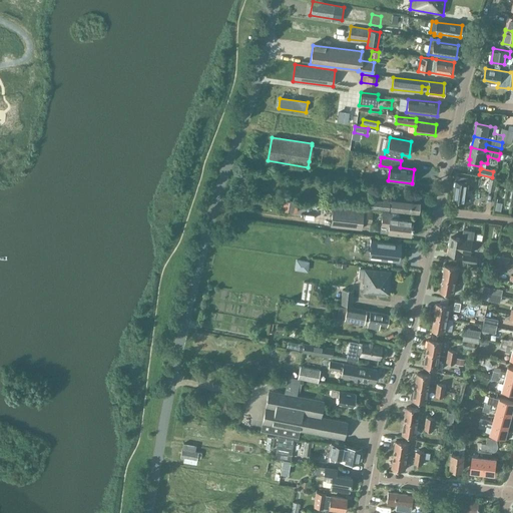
[(465,202),(469,178),(457,176),(454,200),(465,202)]
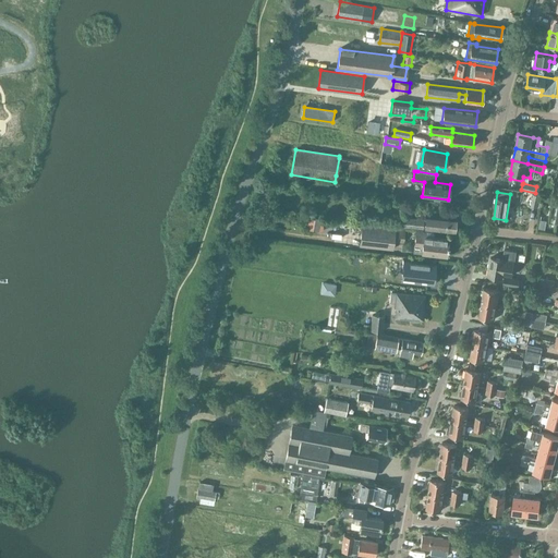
[(537,208),(540,196),(533,195),(531,207),(537,208)]
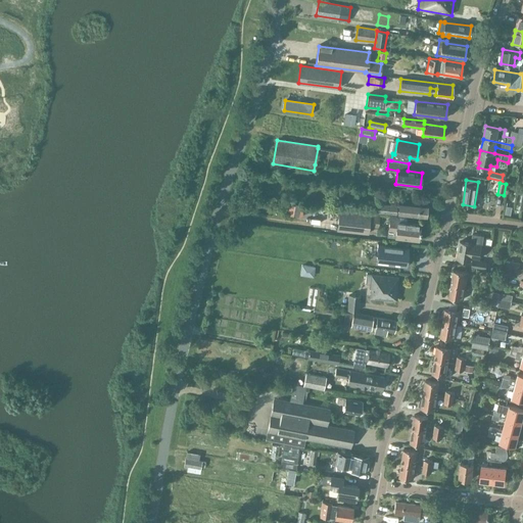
[(427,219),(428,204),(398,201),(396,215),(427,219)]
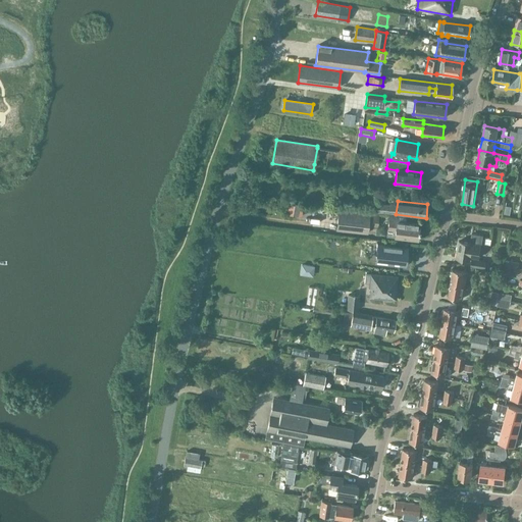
[(376,203),(375,212),(396,215),(397,206),(376,203)]
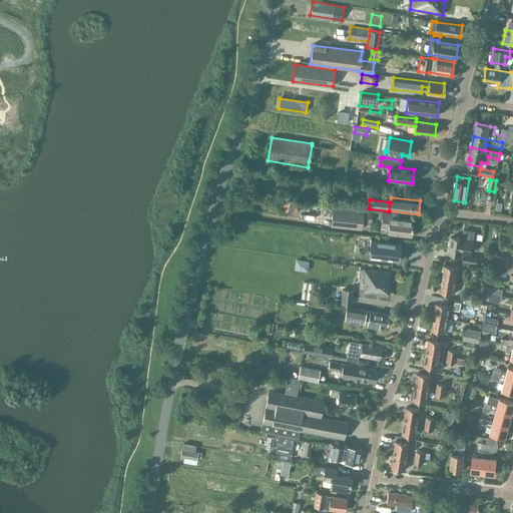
[(363,222),(363,209),(333,205),(331,225),(362,229),(363,222)]
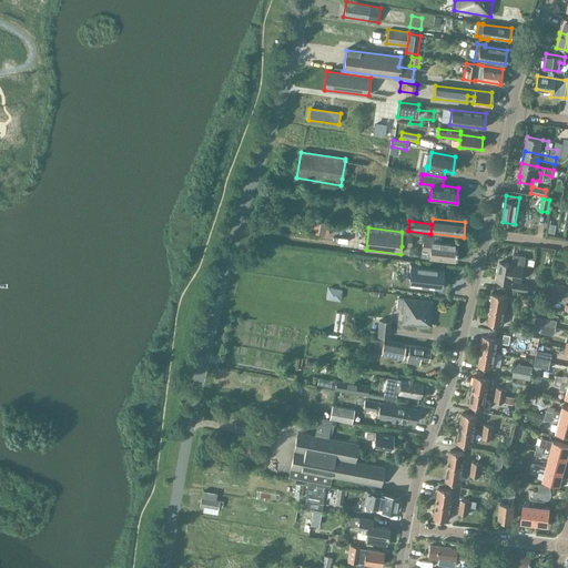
[(402,232),(402,245),(411,246),(412,236),(412,232),(408,231),(405,231),(403,231),(402,232)]
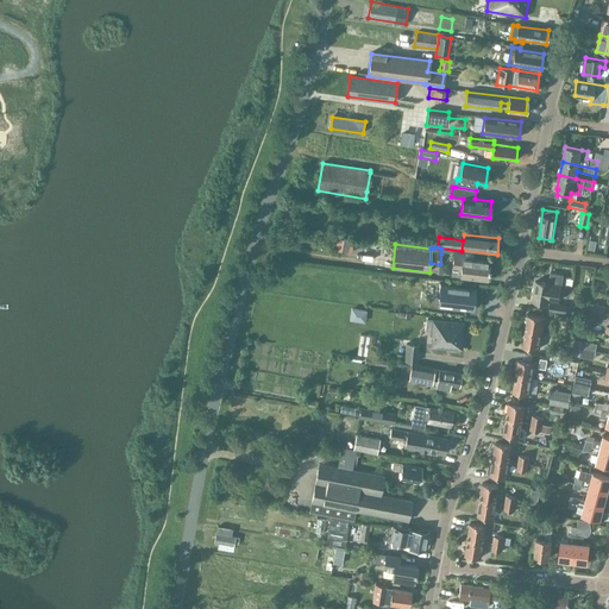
[(489,280),(490,261),(475,259),(475,255),(454,252),(453,256),(452,268),(460,269),(459,277),(489,280)]
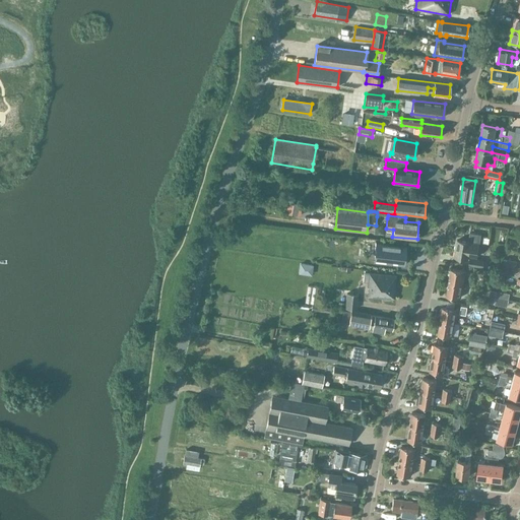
[(477,243),(478,235),(470,234),(468,242),(457,241),(455,257),(469,260),(469,257),(477,258),(479,244),(477,243)]
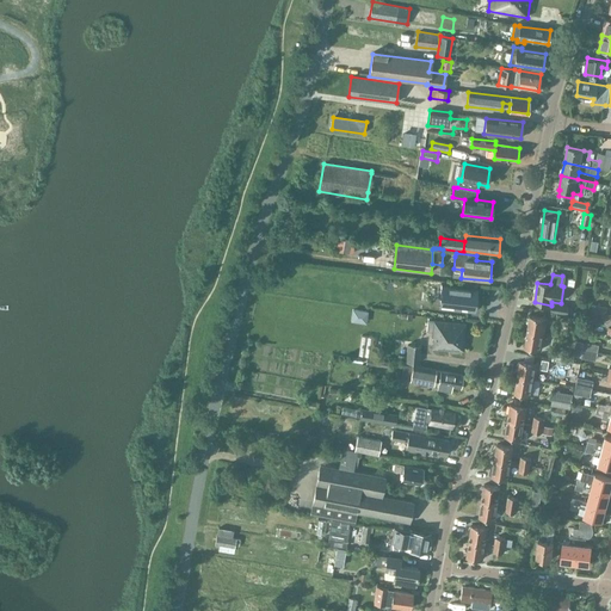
[(442,284),(439,297),(445,298),(444,303),(474,307),(476,289),(442,284)]
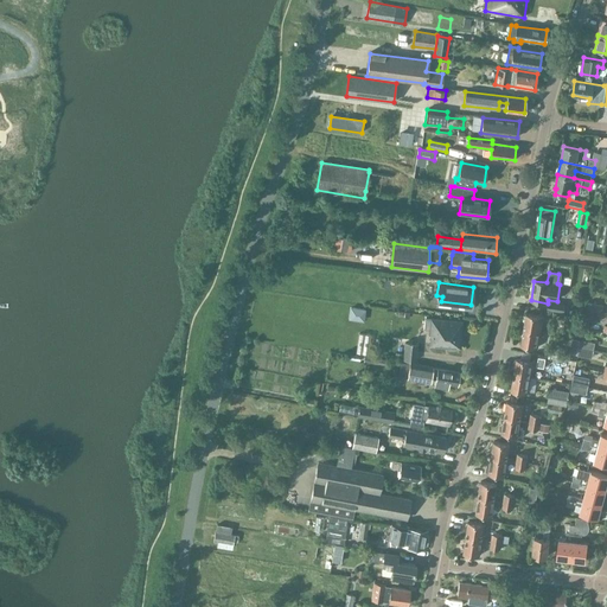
[(566,304),(549,301),(547,310),(564,313),(566,305),(566,304)]
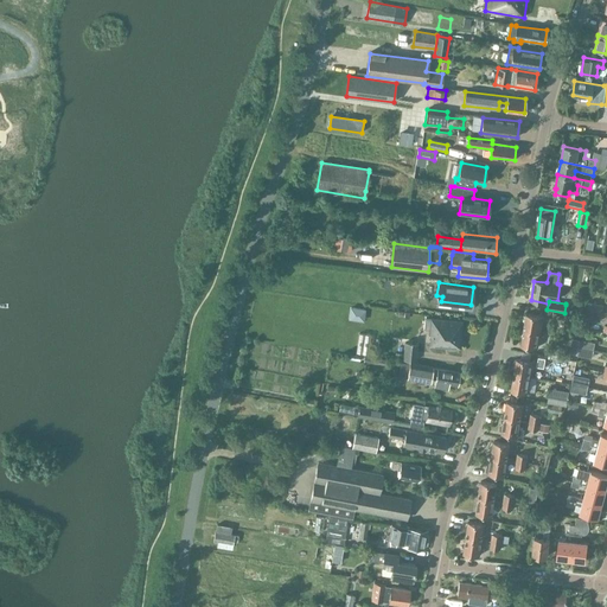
[(602,313),(604,305),(589,302),(587,310),(602,313)]
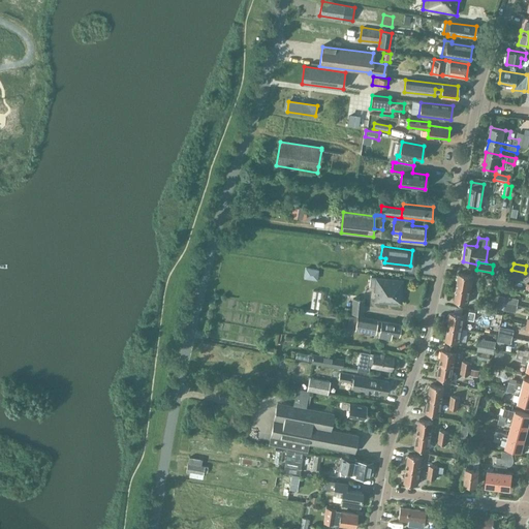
[(457,287),(471,289),(473,276),(459,274),(457,287)]
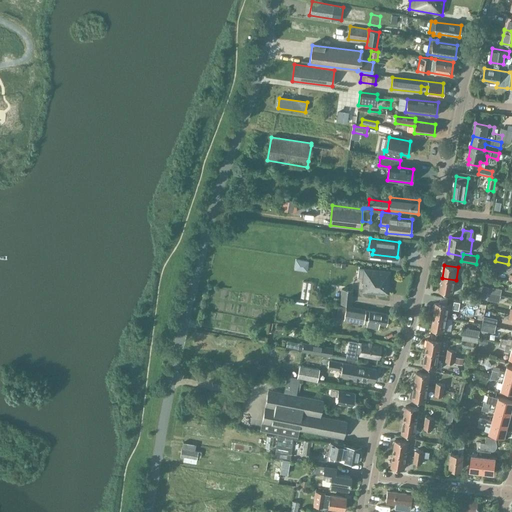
[(390,271),(363,269),(363,270),(358,269),(357,278),(363,278),(362,286),(363,286),(363,292),(388,294),(390,271)]
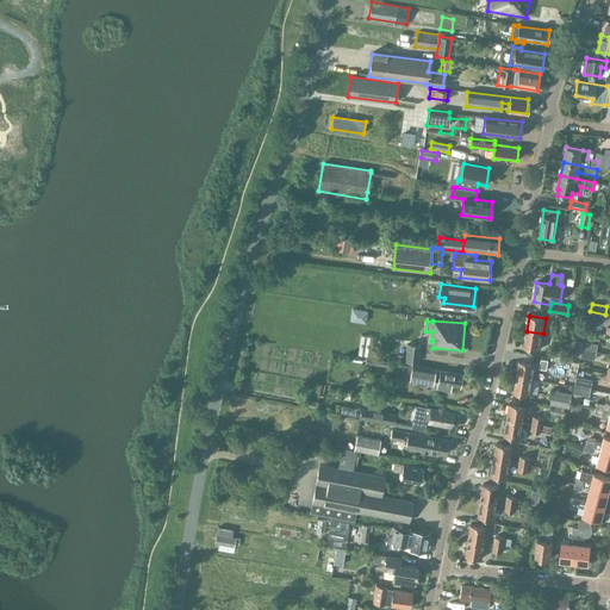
[(541,350),(543,334),(527,331),(524,347),(541,350)]
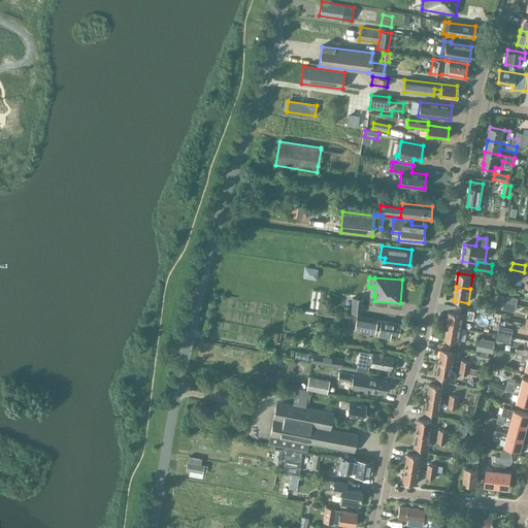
[(504,302),(517,304),(518,298),(505,296),(504,302)]
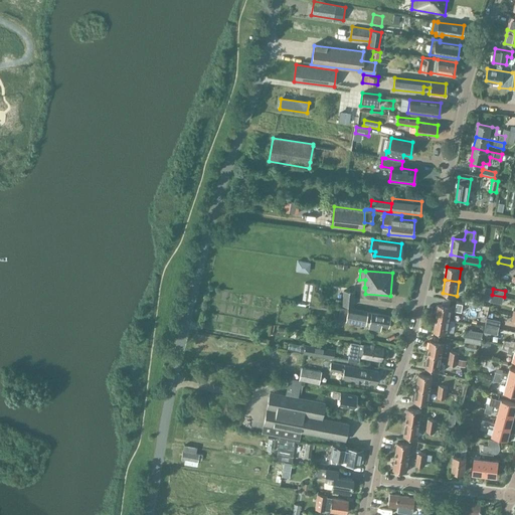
[(353,307),(354,299),(355,292),(344,291),(342,305),(353,307)]
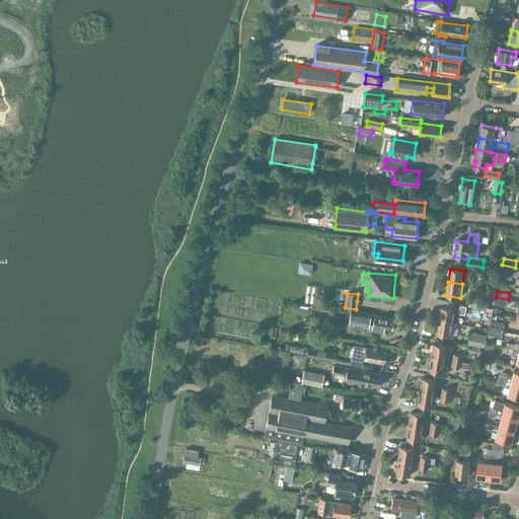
[(488,308),(489,301),(483,300),(483,299),(470,297),(468,305),(482,307),(488,308)]
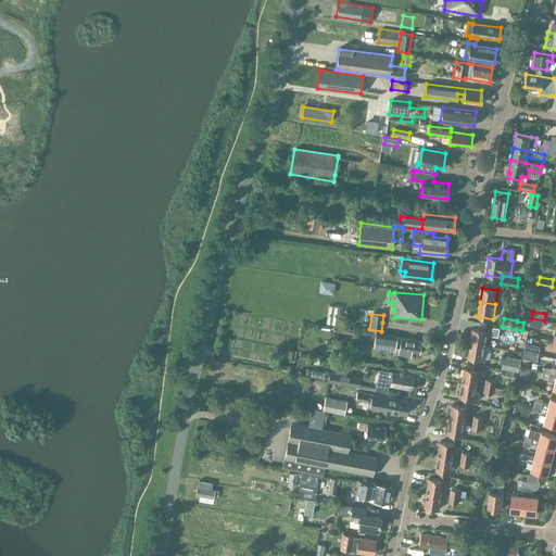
[(544,320),(531,318),(530,326),(543,328),(544,320)]
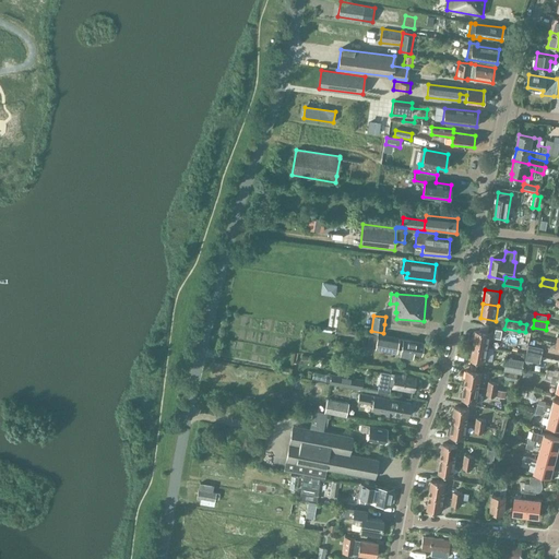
[(495,334),(495,337),(500,339),(501,339),(507,340),(509,331),(496,329),(496,330),(495,334)]
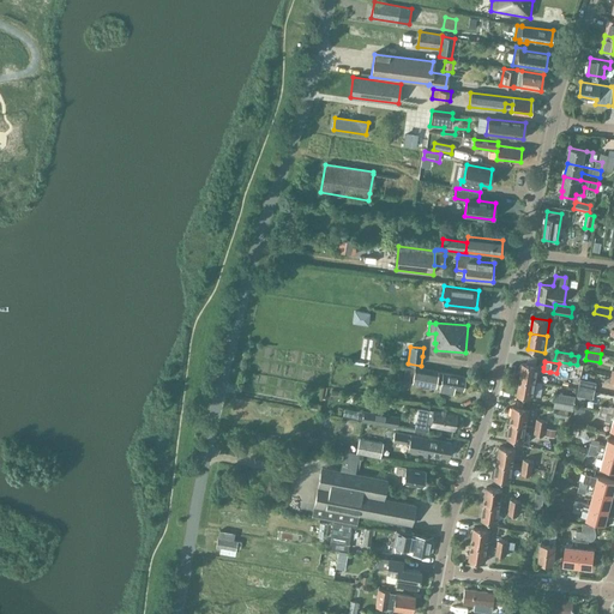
[(521,367),(519,371),(521,372),(522,372),(521,379),(537,381),(539,374),(540,366),(523,363),(523,366),(522,366),(521,367)]
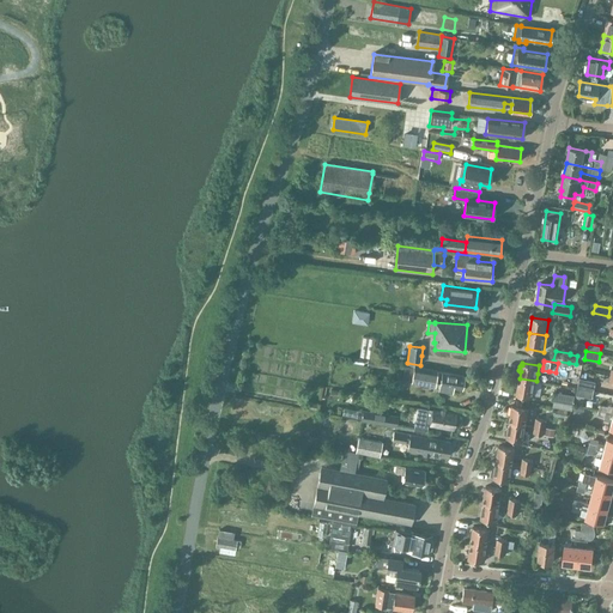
[(412,381),(412,383),(435,387),(435,383),(441,384),(439,390),(453,393),(454,388),(462,390),(465,376),(414,368),(412,381)]
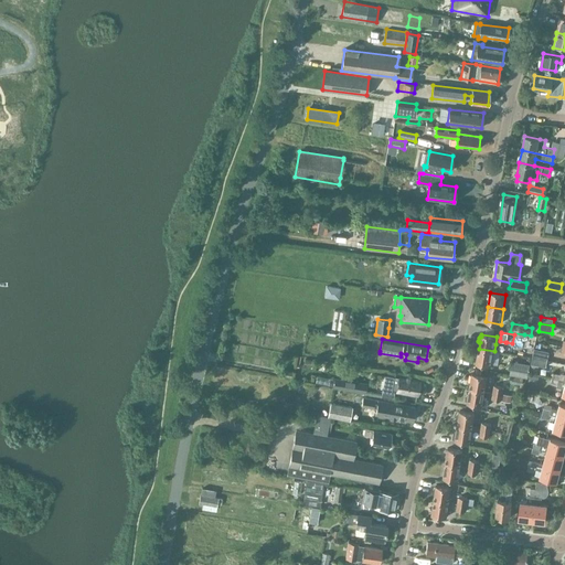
[(492,366),(494,351),(479,349),(476,363),(492,366)]
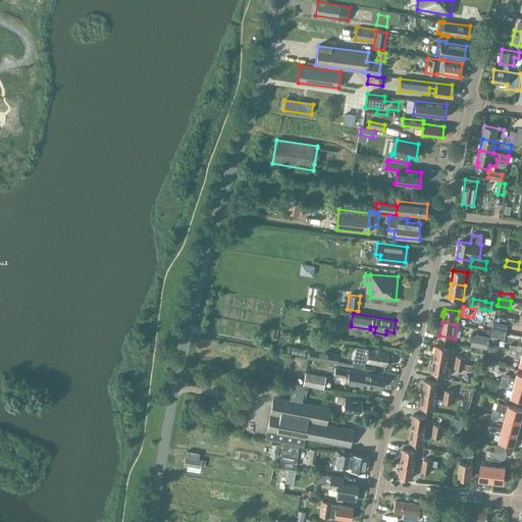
[(492,329),(506,332),(508,325),(493,322),(492,329)]
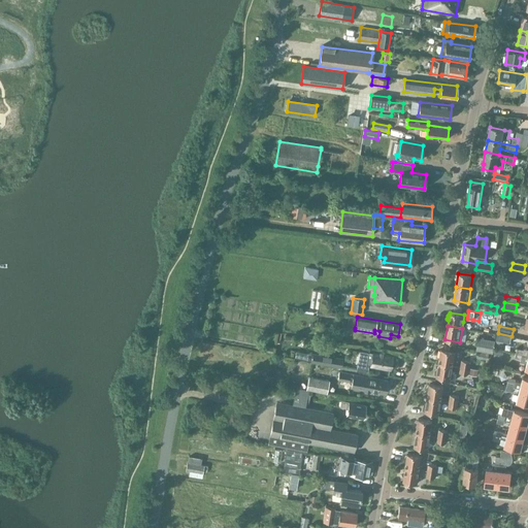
[(512,336),(498,333),(496,340),(510,343),(512,336)]
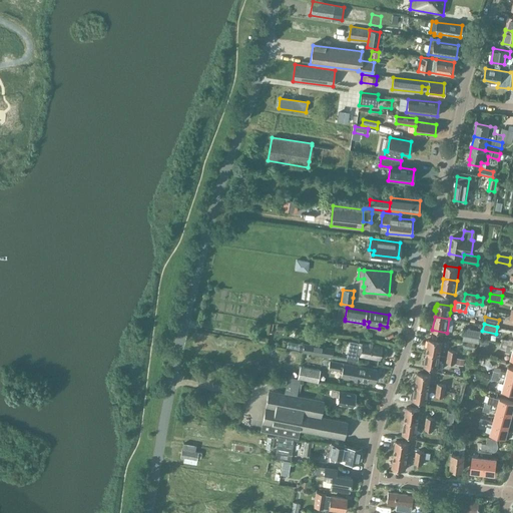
[(478,344),(481,331),(465,328),(463,341),(478,344)]
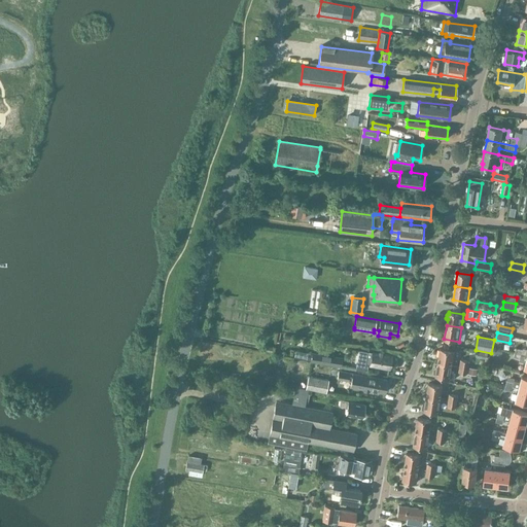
[(438,362),(452,365),(452,364),(455,351),(441,349),(438,362)]
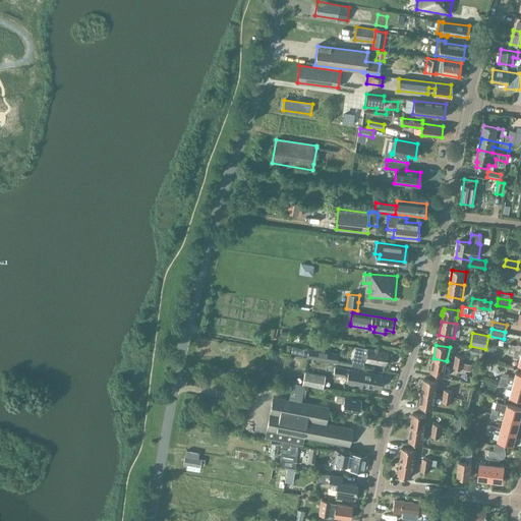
[(355,346),(352,364),(362,366),(363,361),(365,361),(365,362),(386,365),(388,352),(368,349),(363,349),(363,348),(355,346)]
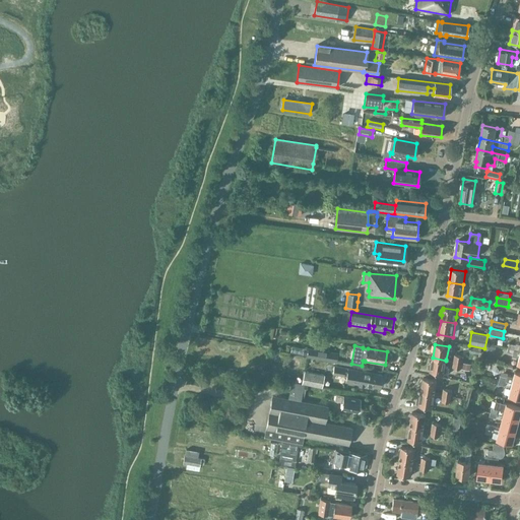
[(337,362),(338,353),(309,348),(308,356),(337,362)]
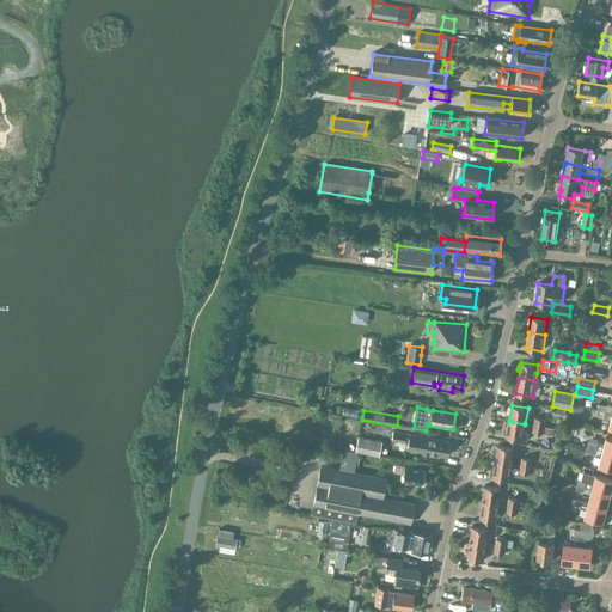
[(611,428),(611,412),(598,410),(597,415),(605,417),(604,420),(611,422),(610,428),(611,428)]
